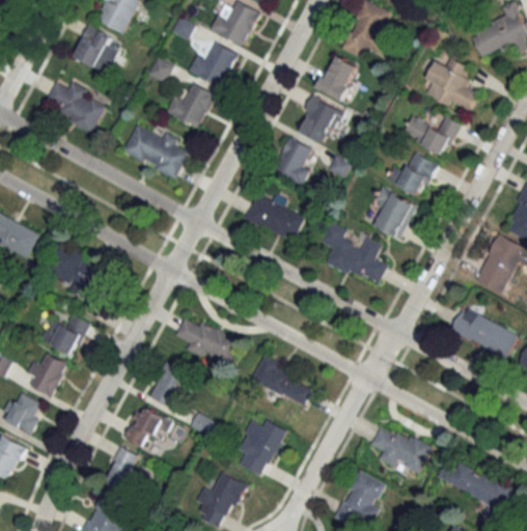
[(123,32),(138,0),(102,0),(94,19),(123,32)]
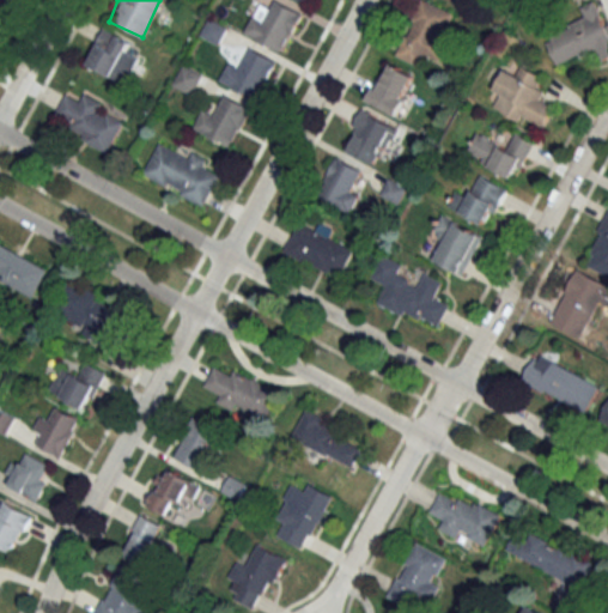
[(268,10),(256,4),(242,34),(280,53),(298,13),(272,0),(268,10)]
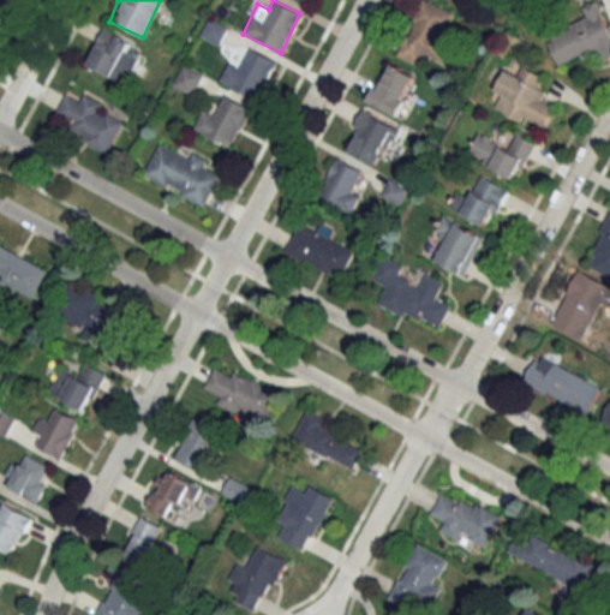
[(437,63),(447,41),(440,37),(450,13),(420,0),(418,0),(394,55),(417,66),(422,55),(437,63)]
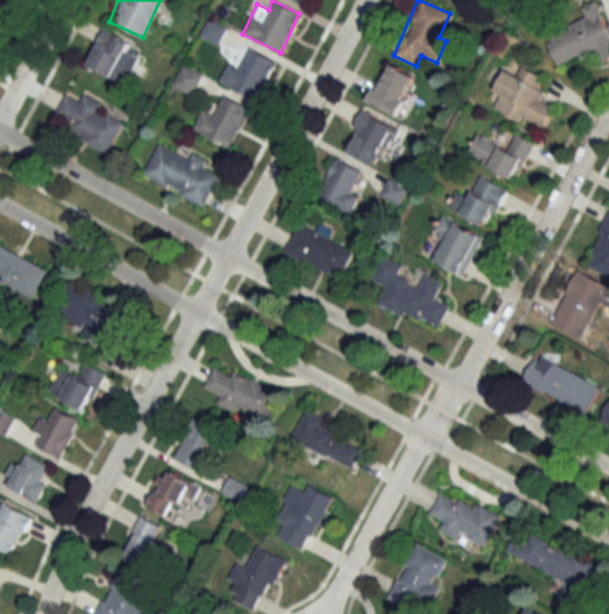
[(608,56),(608,40),(592,1),(576,8),(582,22),(542,37),(555,66),(592,49),(598,62),(608,56)]
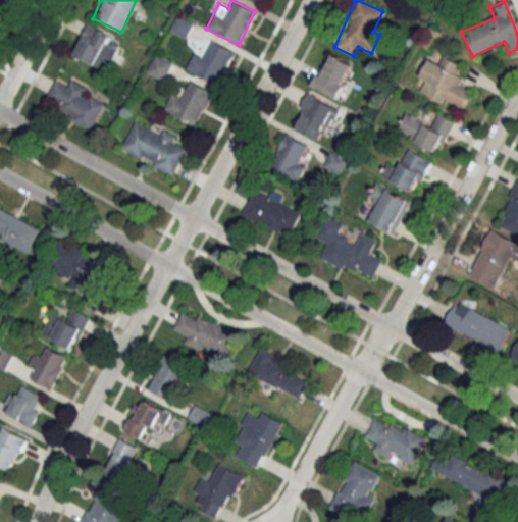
[(192,24),(176,15),(167,31),(184,40),(192,24)]
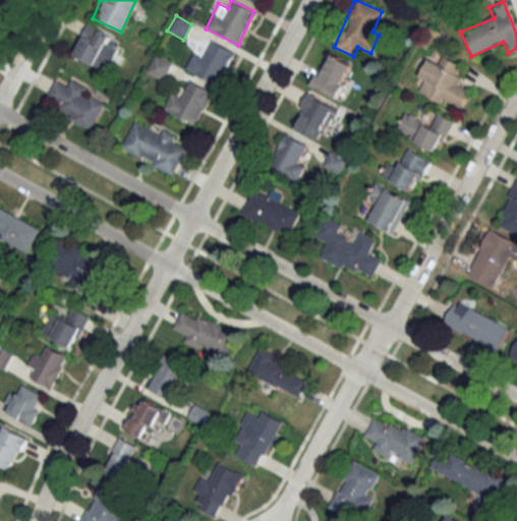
[(71,54),(104,70),(114,50),(104,46),(109,36),(87,24),(71,54)]
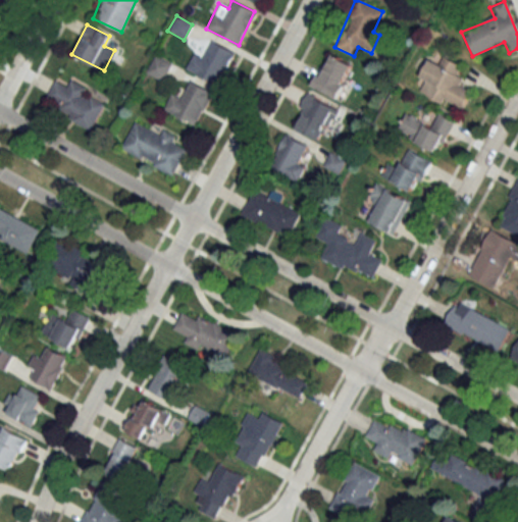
[(193,54),(186,70),(218,85),(232,52),(210,43),(203,58),(193,54)]
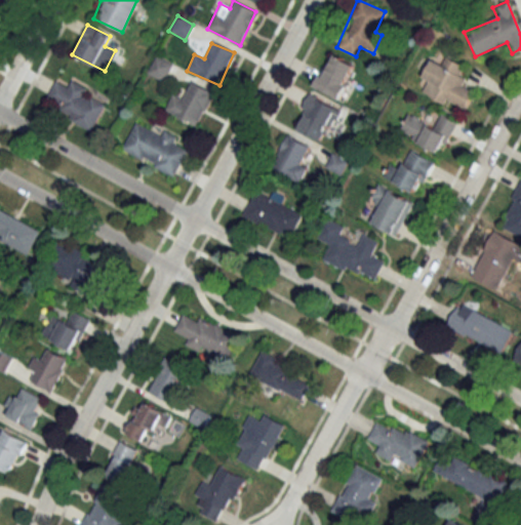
[(353,66),(327,54),(313,87),(337,98),(353,66)]
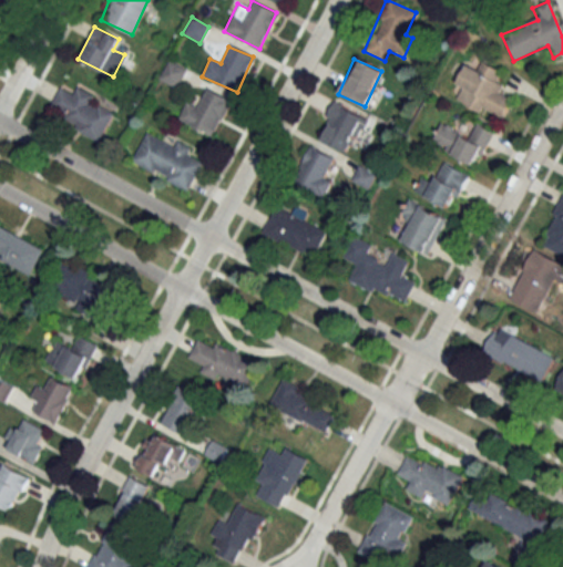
[(157,79),(174,88),(184,70),(166,61),(157,79)]
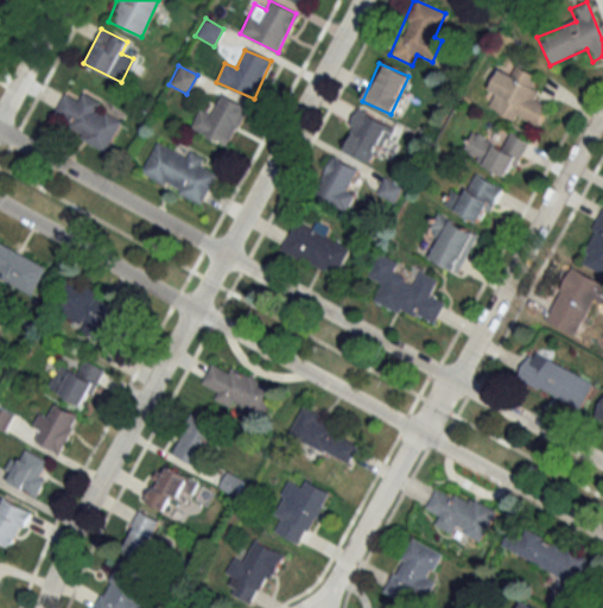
[(534,76),(513,65),(509,75),(499,69),(481,103),(534,130),(545,107),(533,101),(538,92),(528,87),(534,76)]
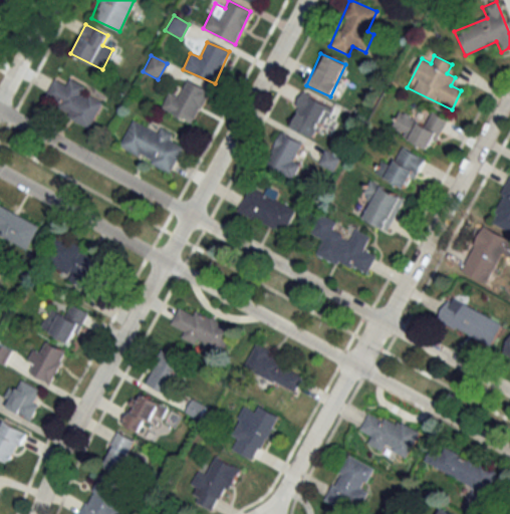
[(55,111),(87,129),(100,104),(81,94),(84,87),(67,78),(64,85),(52,79),(43,96),(59,104),(55,111)]
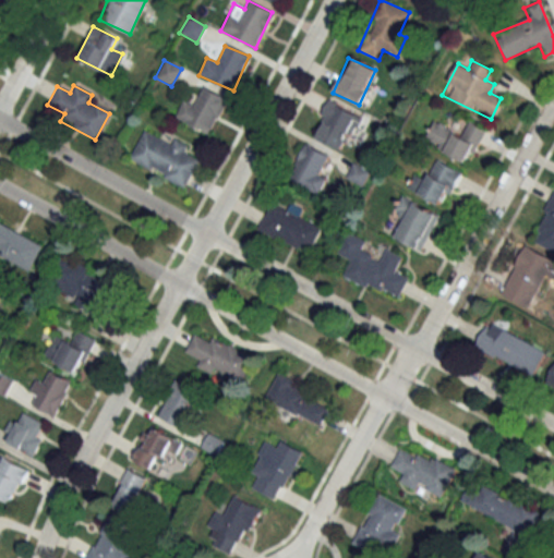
[(193,105),(181,100),(173,118),(208,133),(224,97),(201,87),(193,105)]
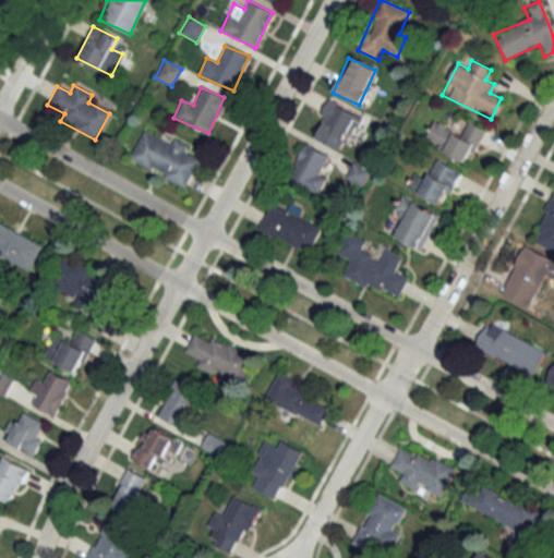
[(359,117),(326,101),(310,136),(342,150),(359,117)]
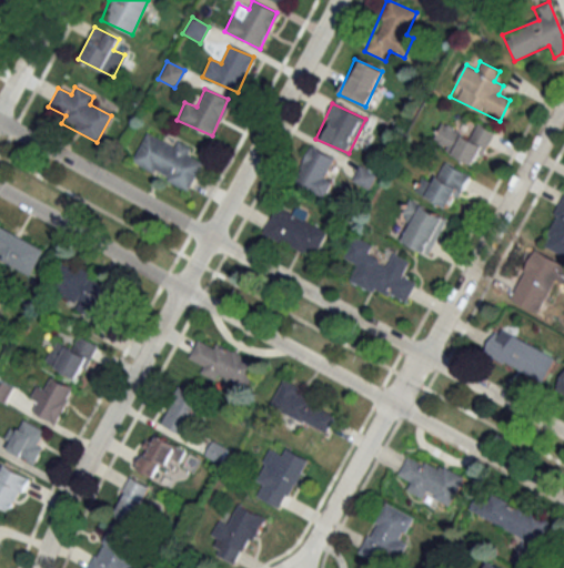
[(430,143),(474,166),(491,133),(474,124),(467,138),(440,123),(430,143)]
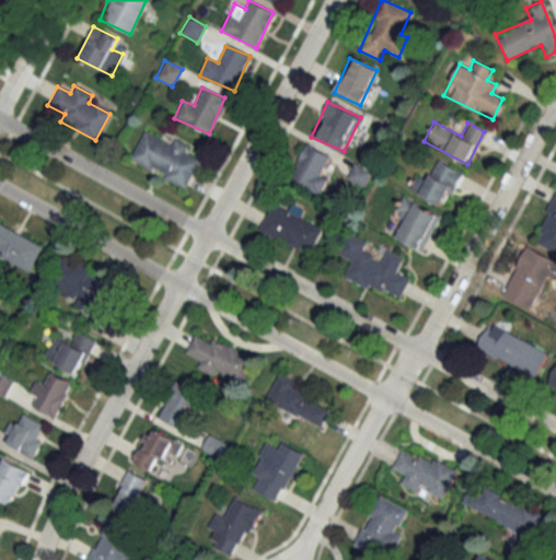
[(128,161),(185,188),(198,161),(184,154),(188,146),(173,139),(170,146),(142,131),(128,161)]
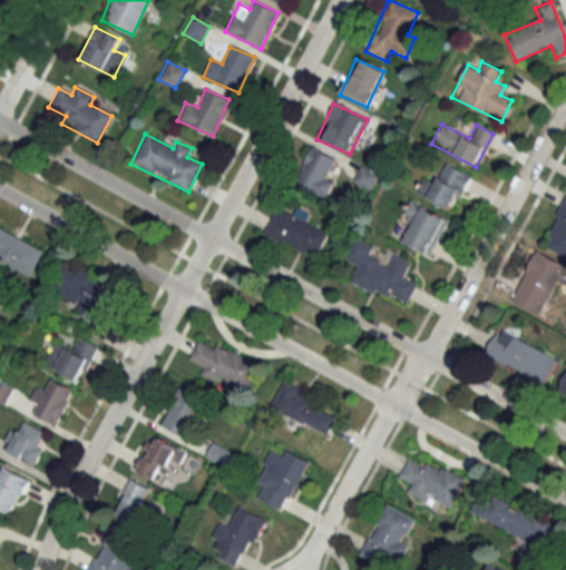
[(320,197),(338,161),(310,147),(292,182),(320,197)]
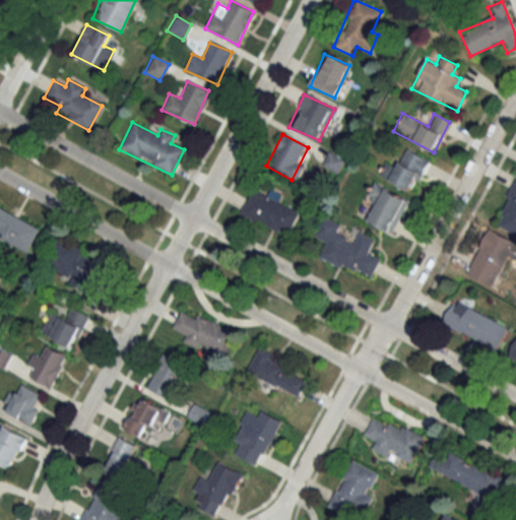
[(428,160),(405,149),(395,168),(385,163),(379,176),(411,192),(428,160)]
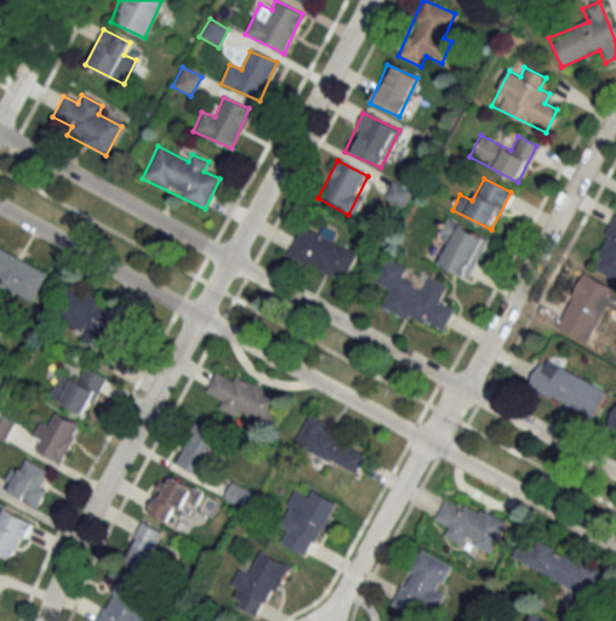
[(400,208),(409,191),(391,181),(382,198),(400,208)]
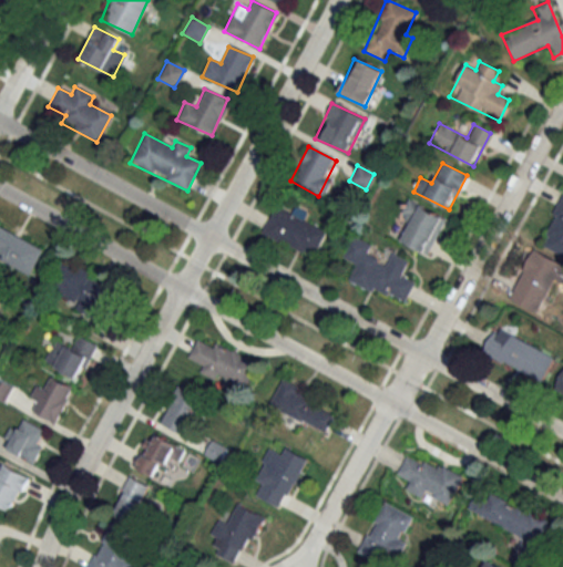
[(538,245),(562,257),(562,192),(538,245)]
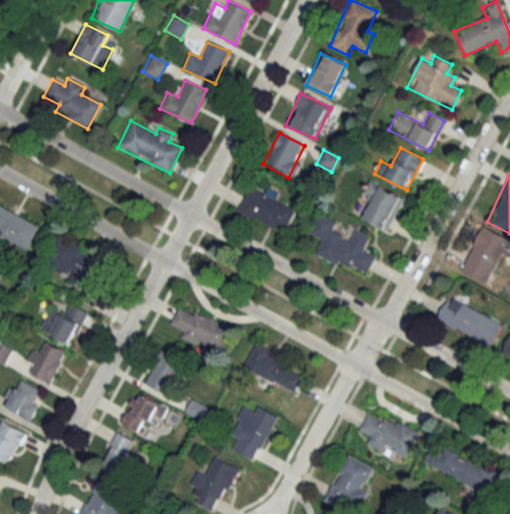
[(387,230),(402,197),(367,181),(360,197),(370,202),(362,219),(387,230)]
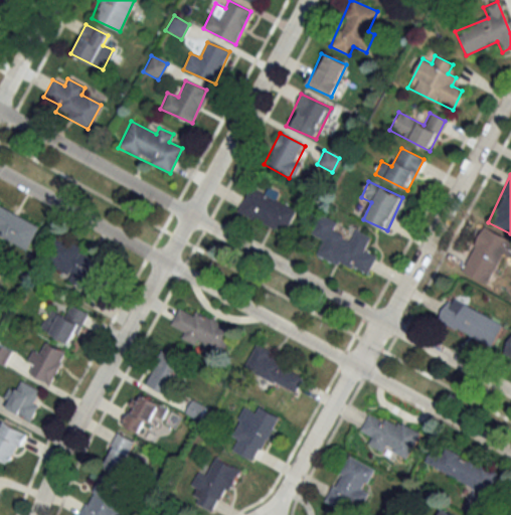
[(235,211),(282,234),(295,209),(248,186),(235,211)]
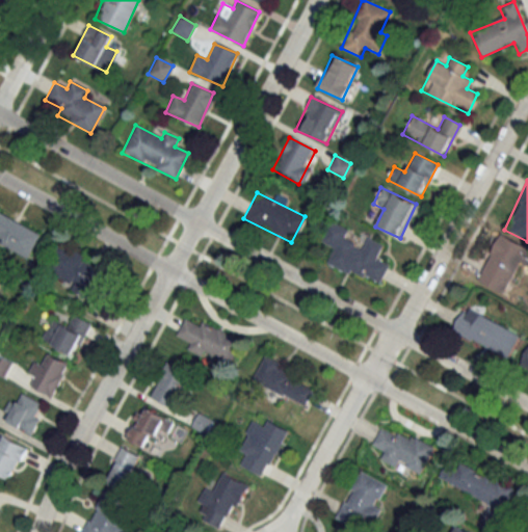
[(0,242),(27,257),(40,234),(0,212),(0,242)]
